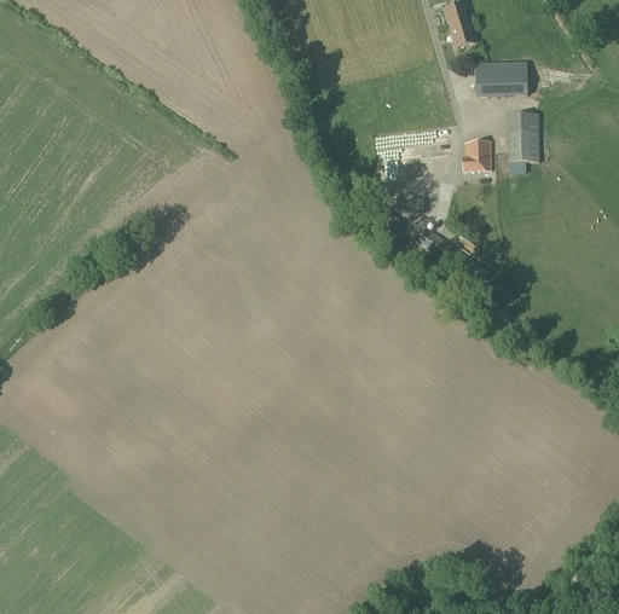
[(455,47),(475,41),(463,1),(444,7),(455,47)]
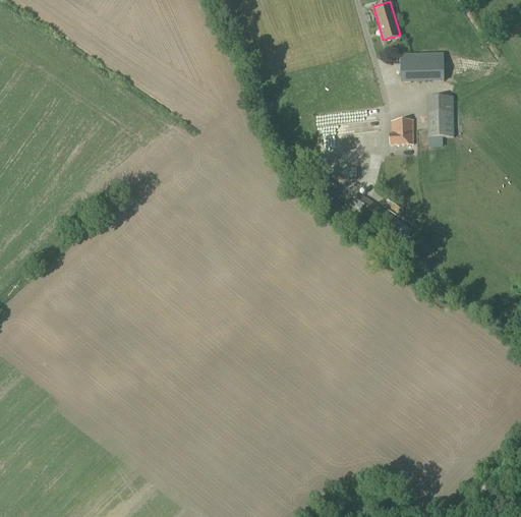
[(400,80),(444,79),(443,50),(399,52),(400,80)]
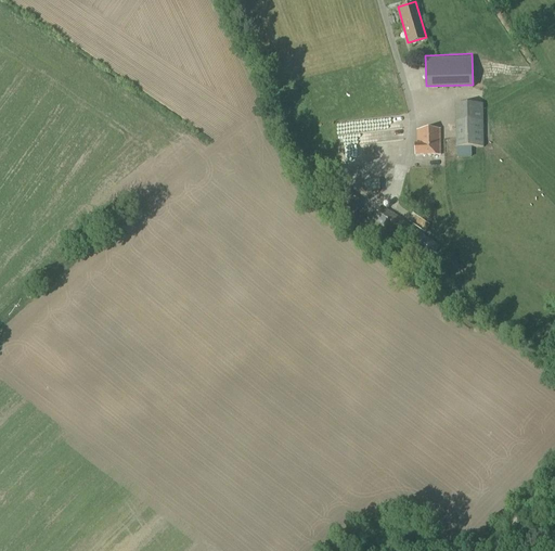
[(455,153),(469,152),(469,144),(483,144),(482,100),(454,101),(455,153)]
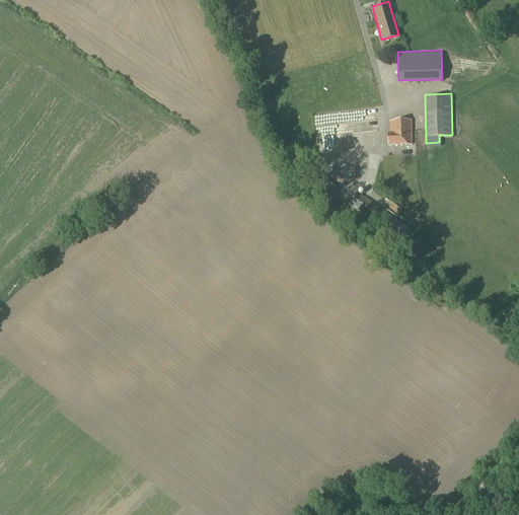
[(388,143),(412,142),(411,118),(389,119),(390,132),(387,132),(388,143)]
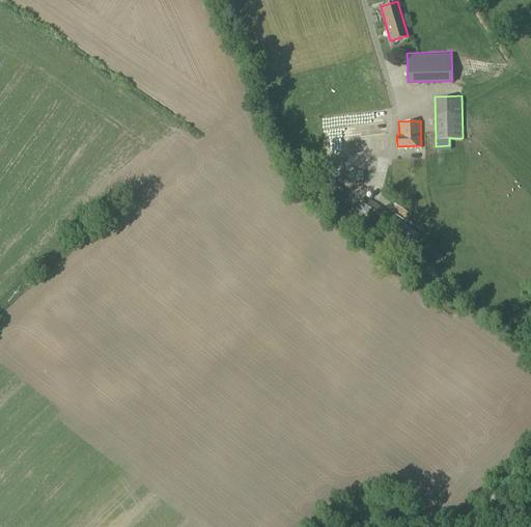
[(363,135),(362,127),(348,128),(348,136),(363,135)]
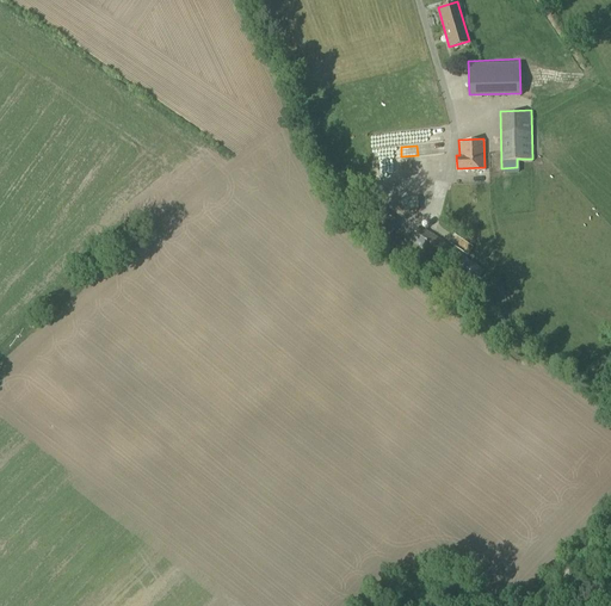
[(346,185),(370,183),(370,174),(345,177),(346,185)]
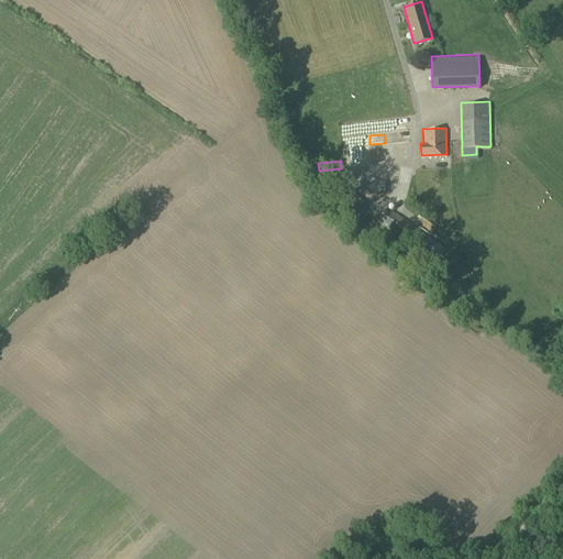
[(372,192),(385,189),(384,178),(371,179),(372,192)]
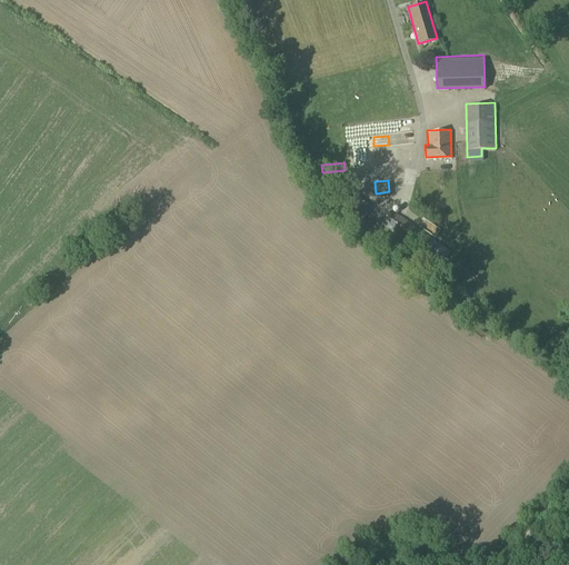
[(339,200),(346,190),(340,187),(333,197),(339,200)]
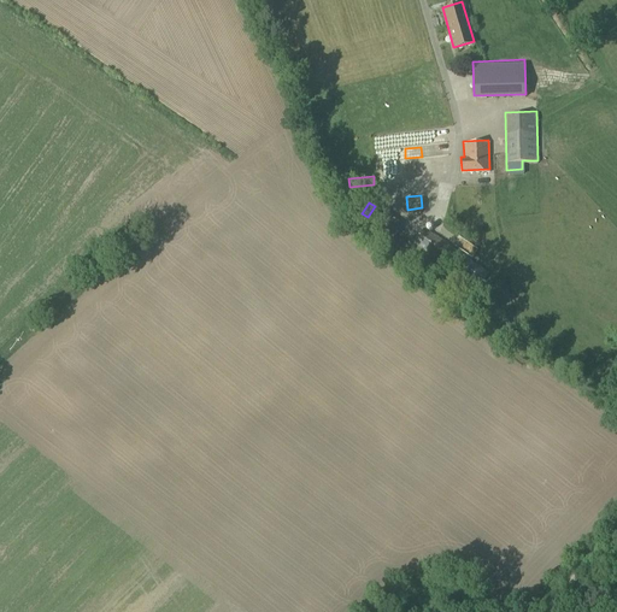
[(477,283),(487,269),(424,225),(412,240),(477,283)]
